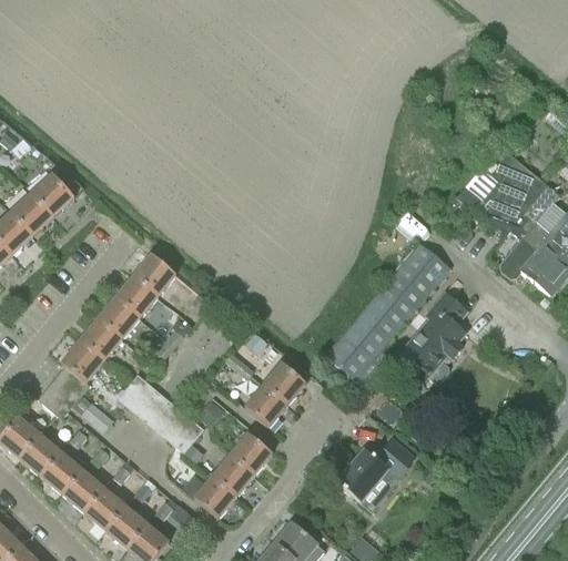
[(0,141),(10,150),(16,142),(4,132),(0,138),(0,141)]
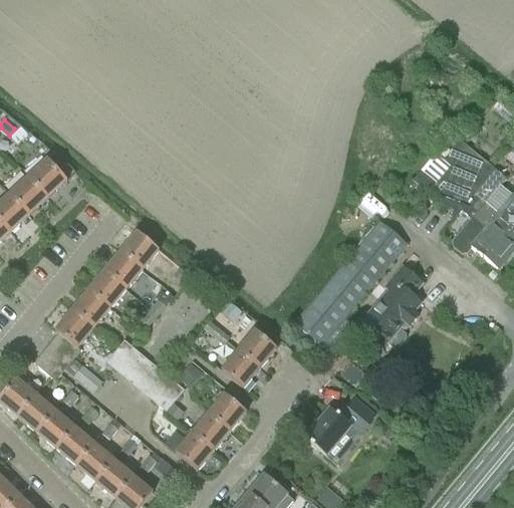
[(458,214),(462,208),(476,191),(495,168),(452,132),(438,150),(441,153),(451,160),(428,189),(458,214)]
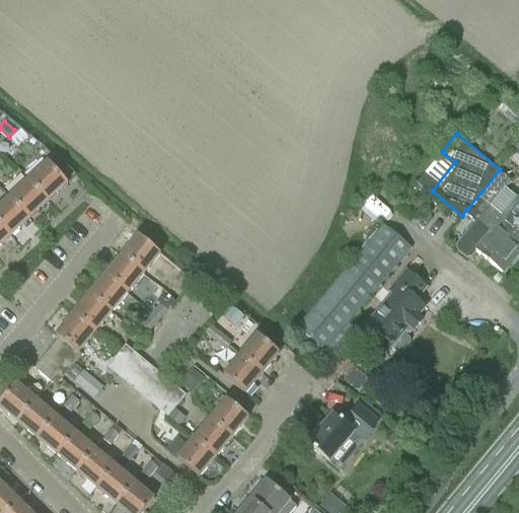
[(418,179),(432,191),(455,161),(445,154),(442,151),(418,179)]
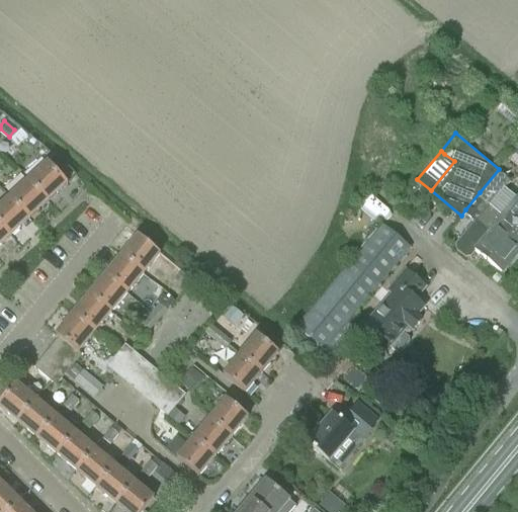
[(29,176),(49,196),(68,178),(49,158),(29,176)]
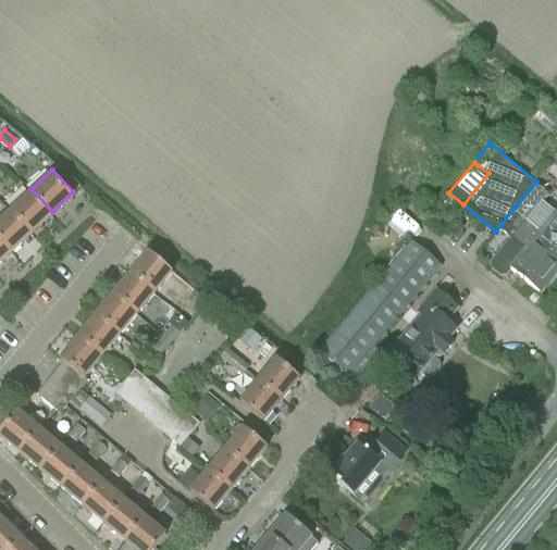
[(556,208),(556,210),(543,199),(548,191),(536,182),(516,207),(528,216),(520,225),(556,254),(556,208)]
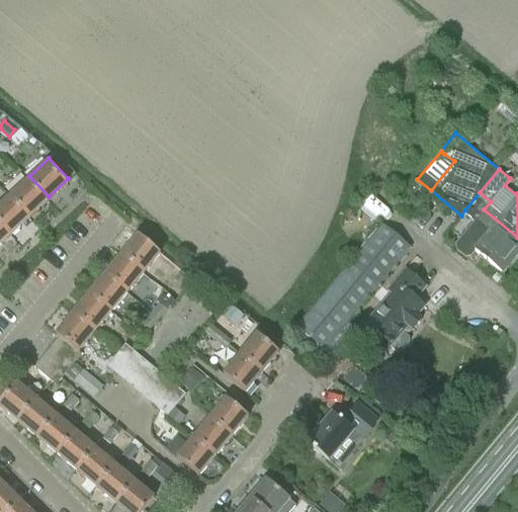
[(11,193),(29,214),(49,196),(29,176),(11,193)]
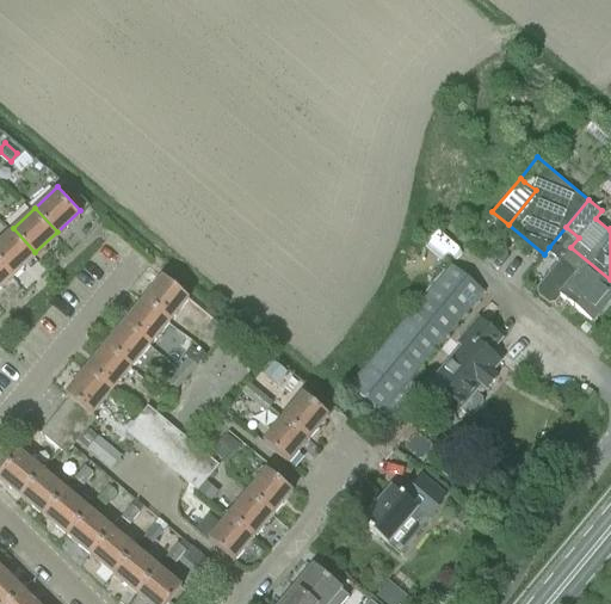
[(596,319),(610,299),(610,279),(571,247),(579,238),(566,227),(549,247),(560,256),(537,282),(536,289),(547,300),(553,300),(561,290),(596,319)]
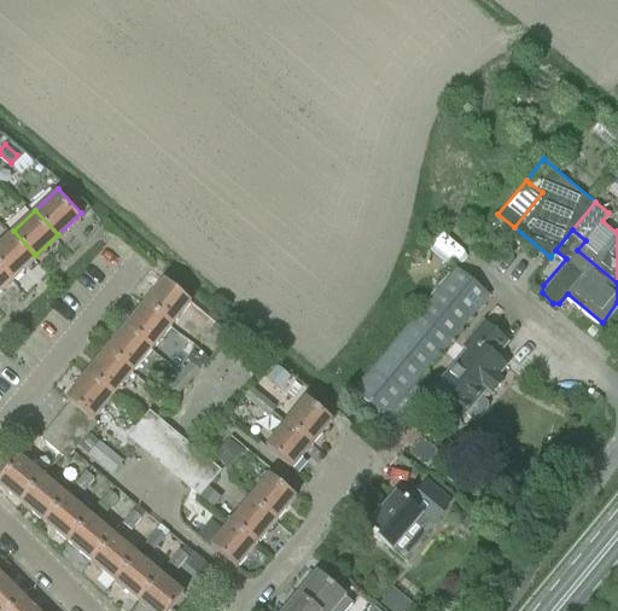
[(0,243),(0,261),(13,275),(35,255),(13,231),(0,243)]
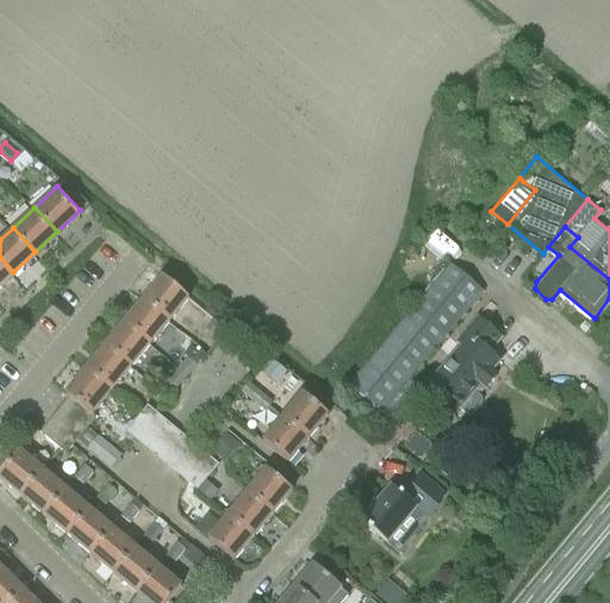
[(0,284),(13,272),(0,258),(0,284)]
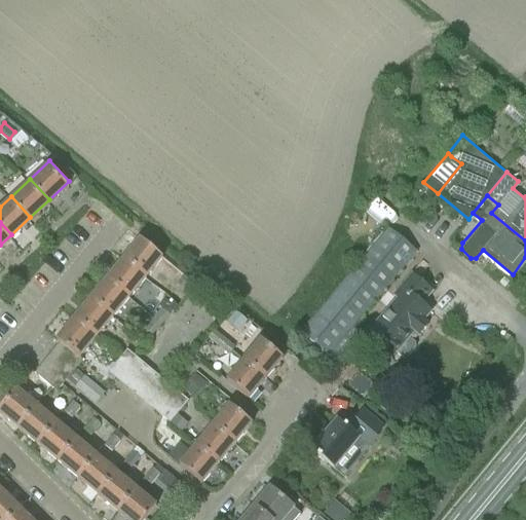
[(339,361),(363,332),(351,324),(415,248),(386,224),(300,328),(339,361)]
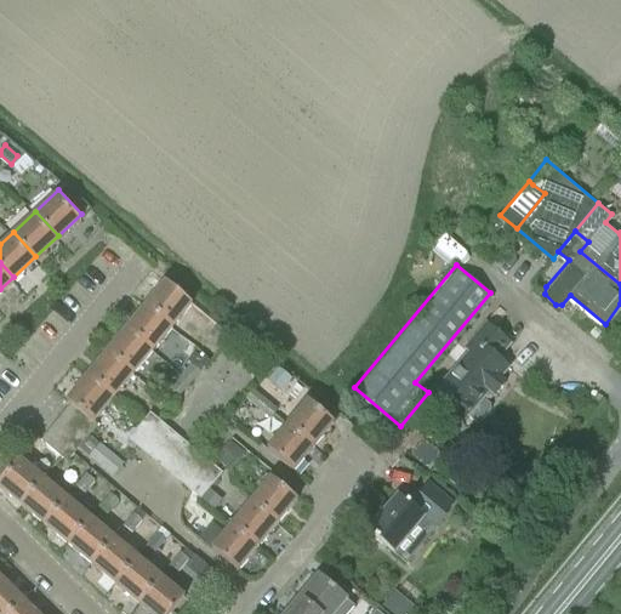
[(146,301),(172,323),(193,299),(166,277),(146,301)]
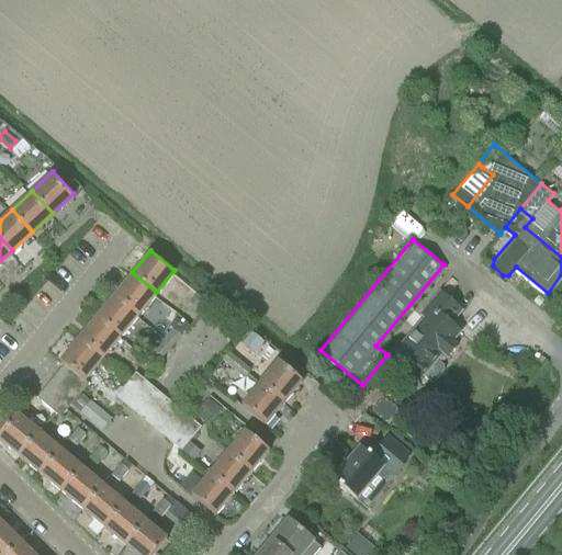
[(156,292),(132,272),(114,293),(138,313),(156,292)]
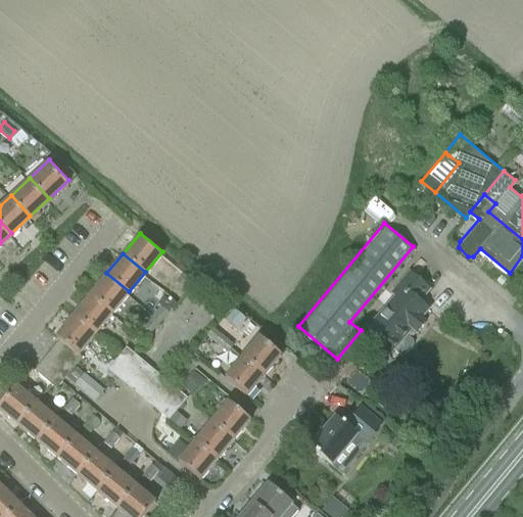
[(412,268),(400,281),(391,292),(395,295),(368,327),(392,348),(430,306),(421,298),(432,285),(412,268)]
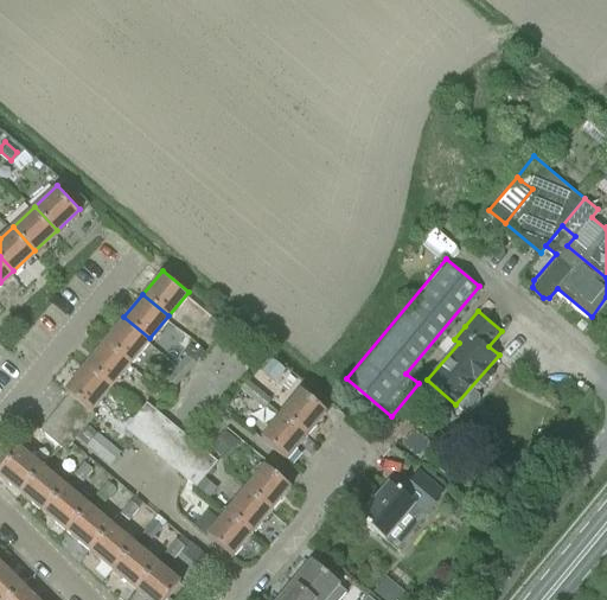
[(149,338),(123,317),(104,339),(131,362),(149,338)]
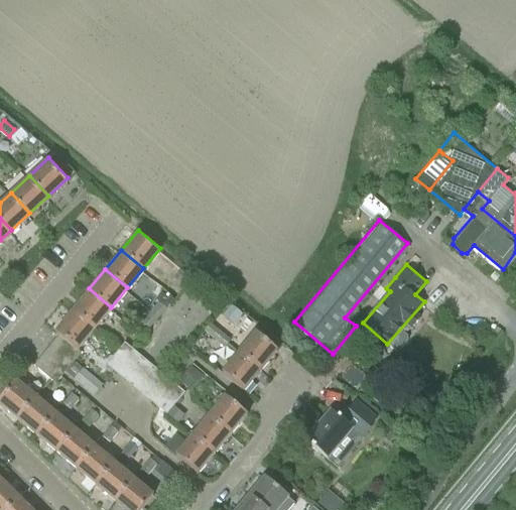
[(111,307),(89,288),(73,307),(95,327),(111,307)]
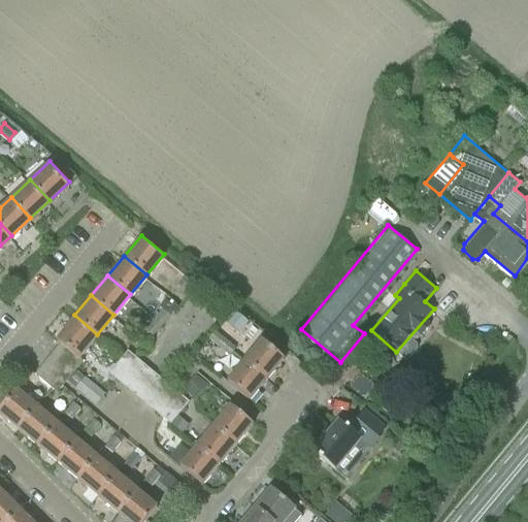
[(144,326),(152,333),(168,313),(161,306),(144,326)]
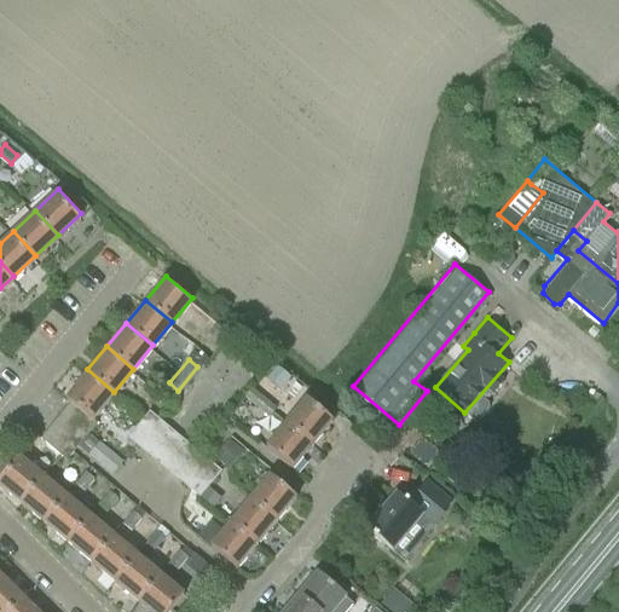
[(67,393),(71,397),(94,415),(114,392),(87,369),(67,393)]
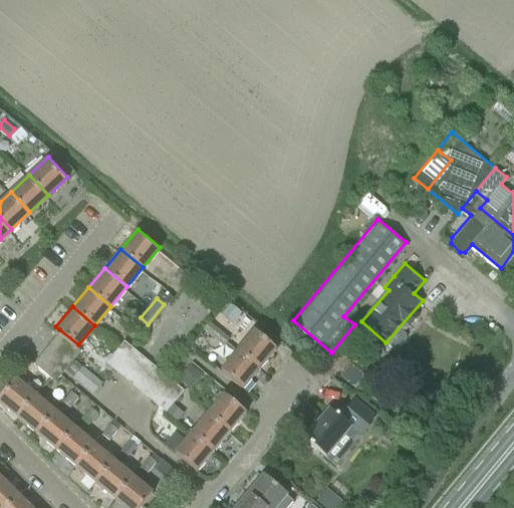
[(202,326),(220,342),(227,334),(209,318),(202,326)]
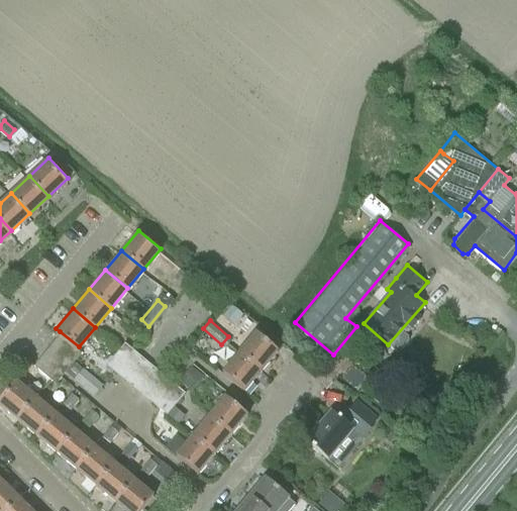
[(240,350),(262,369),(279,348),(257,330),(240,350)]
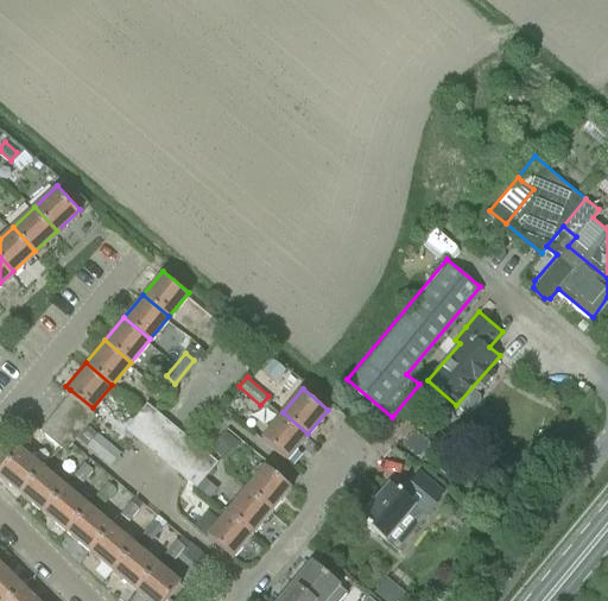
[(61,400),(87,422),(95,411),(93,407),(70,390),(61,400)]
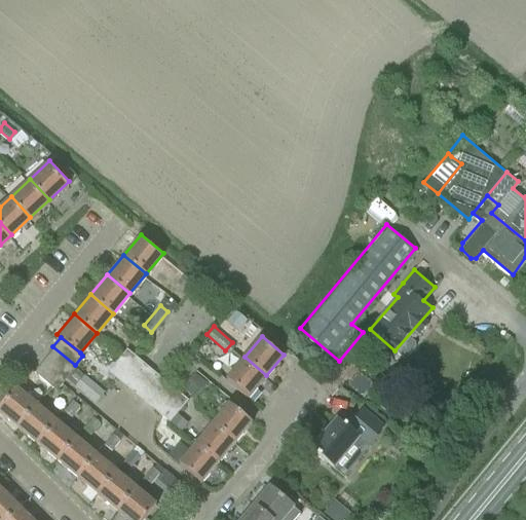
[(75,365),(52,346),(45,356),(67,374),(75,365)]
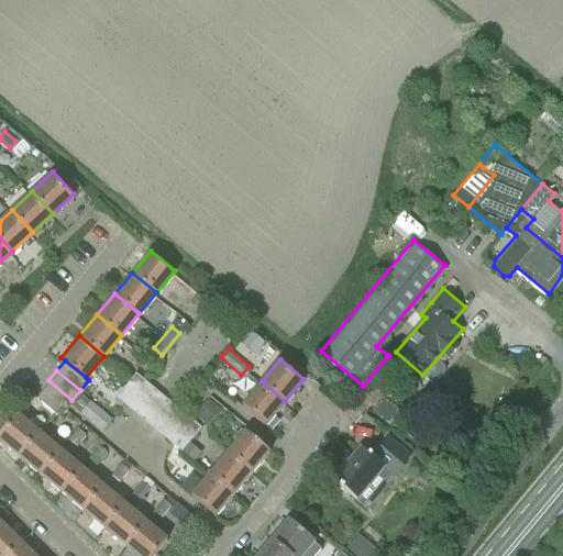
[(116,395),(124,401),(144,377),(136,370),(116,395)]
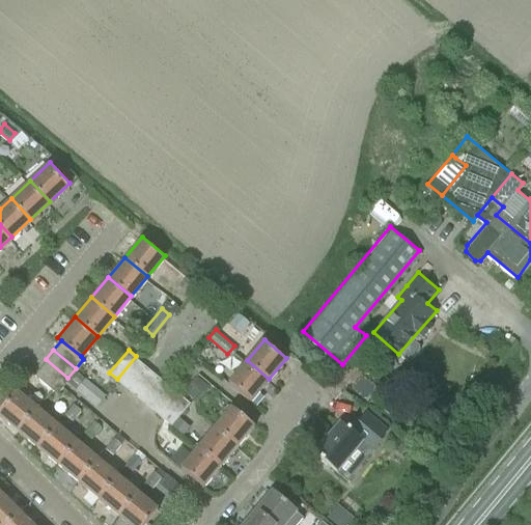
[(126,385),(144,363),(136,356),(117,379),(126,385)]
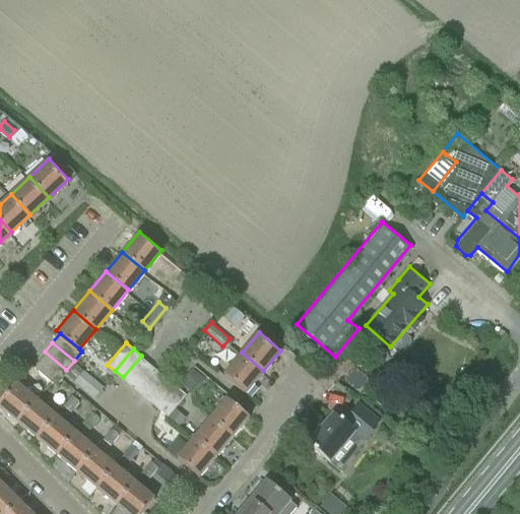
[(56,383),(66,370),(45,351),(34,365),(56,383)]
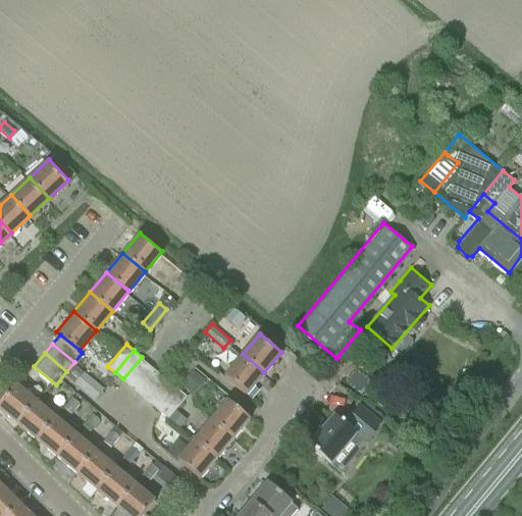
[(264,372),(243,354),(226,374),(248,392),(264,372)]
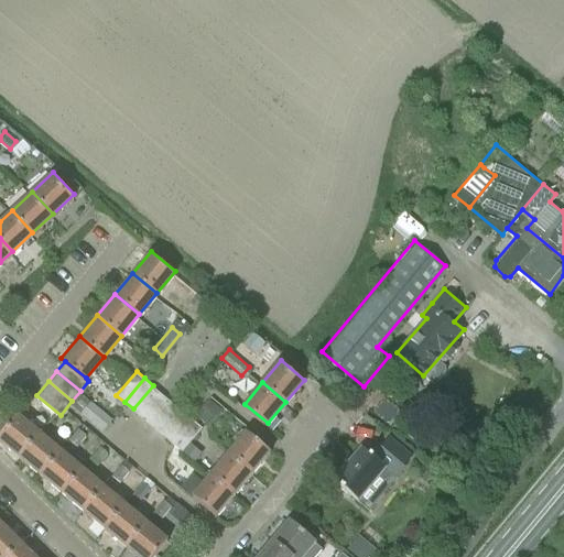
[(143,417),(163,393),(153,385),(133,408),(143,417)]
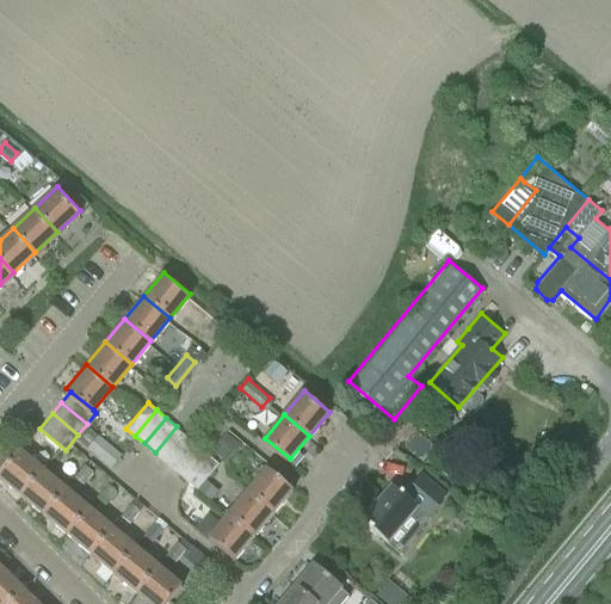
[(88,444),(98,432),(87,424),(78,435),(88,444)]
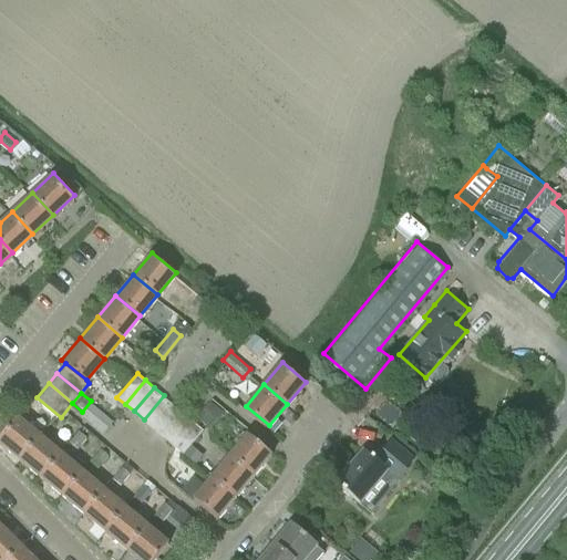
[(164,395),(144,420),(153,427),(174,403),(164,395)]
